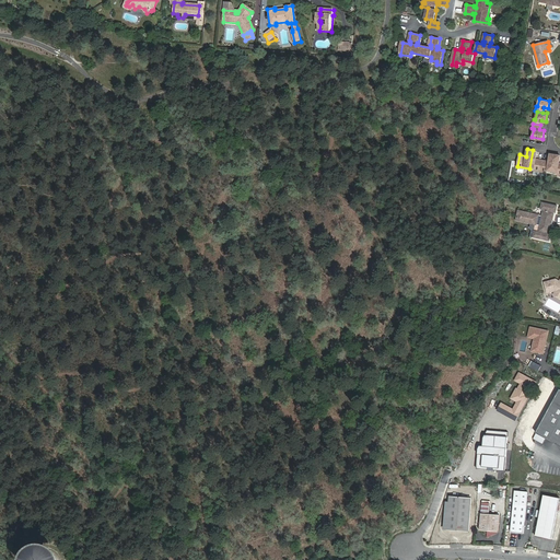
[(541,171),(543,159),(536,158),(537,150),(533,150),(529,168),(541,171)]
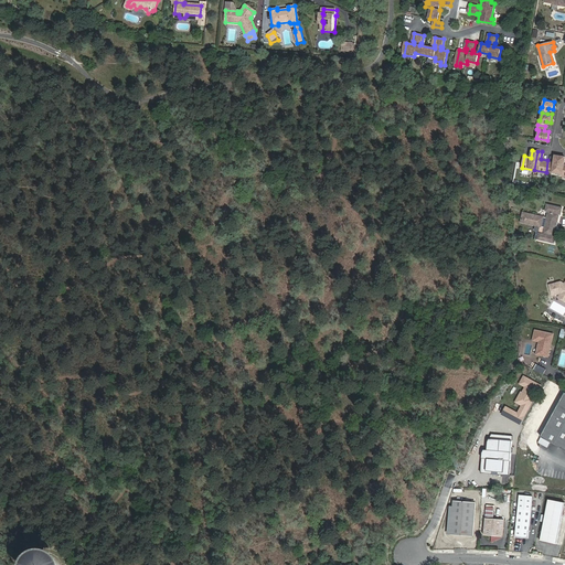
[(557,173),(561,155),(556,155),(554,161),(547,160),(546,172),(557,173)]
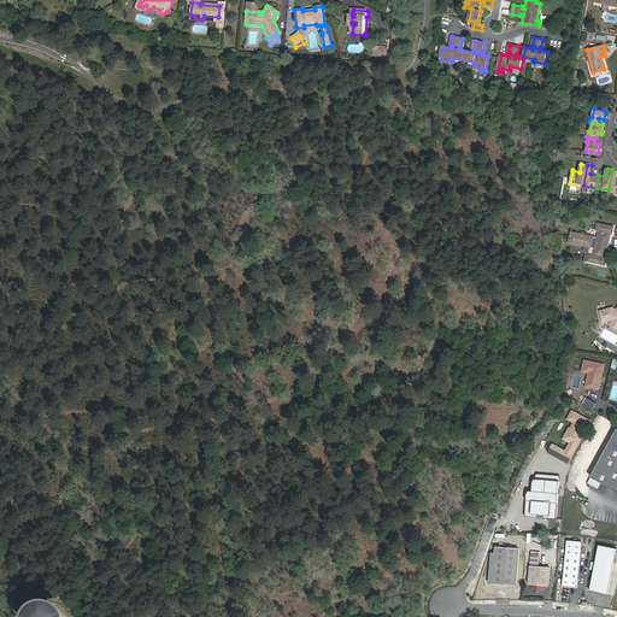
[(615,228),(598,223),(597,231),(599,231),(598,239),(571,233),(570,240),(575,241),(574,244),(595,250),(594,256),(589,254),(587,262),(606,266),(607,259),(606,258),(612,235),(613,235),(615,228)]
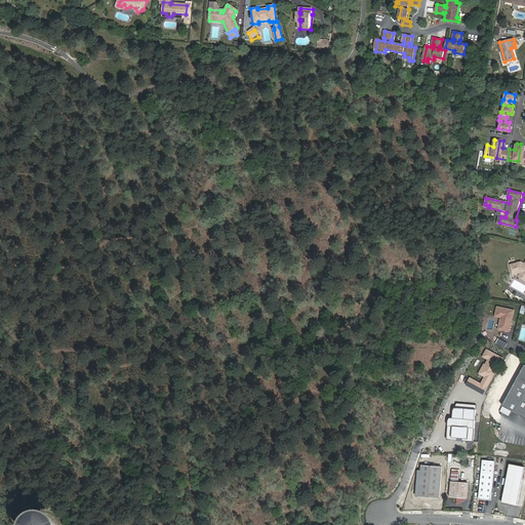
[(524,264),(524,265),(521,263),(511,266),(514,275),(520,273),(521,274),(524,275),(524,264)]
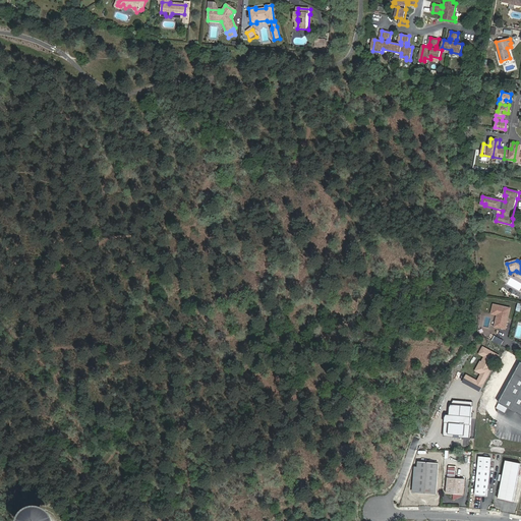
[(493,326),(504,328),(506,321),(505,320),(505,316),(506,316),(509,307),(491,303),(489,312),(496,313),(493,326)]
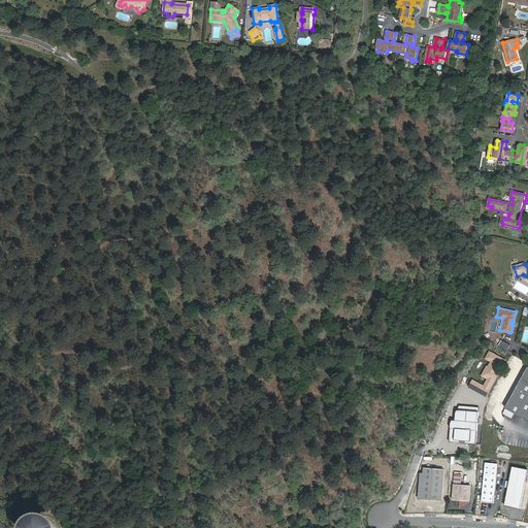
[(505,349),(508,343),(500,339),(497,344),(505,349)]
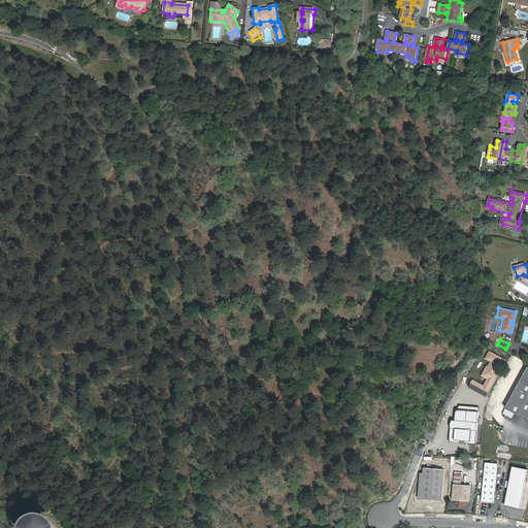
[(497,372),(499,369),(500,370),(505,361),(490,352),(487,358),(492,361),(489,367),(487,367),(483,375),(494,382),(498,373),(497,372)]
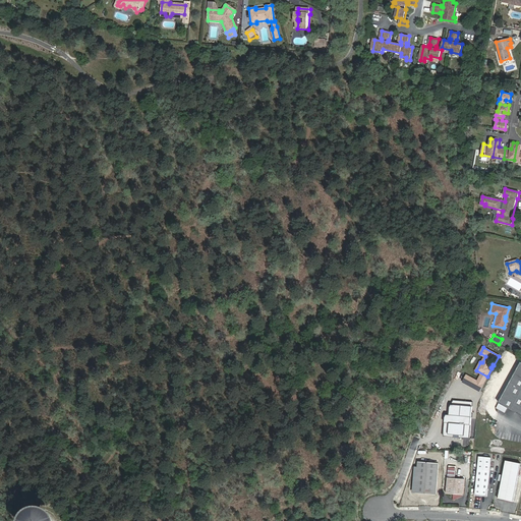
[(520,361),(520,362),(499,403),(520,414),(520,361)]
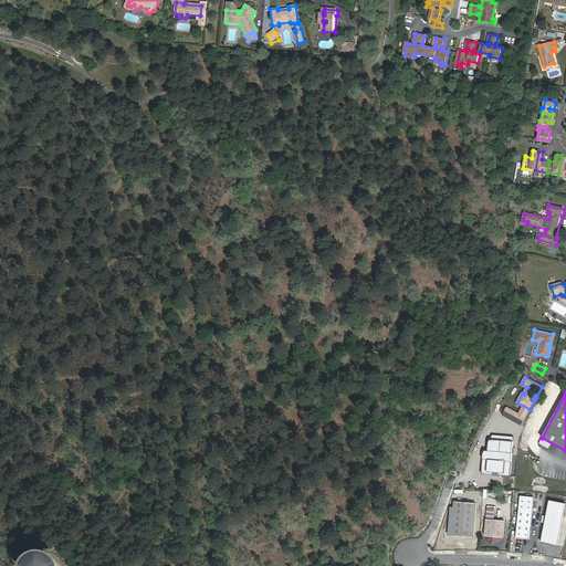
[(524,419),(530,409),(524,406),(519,415),(519,416),(524,419)]
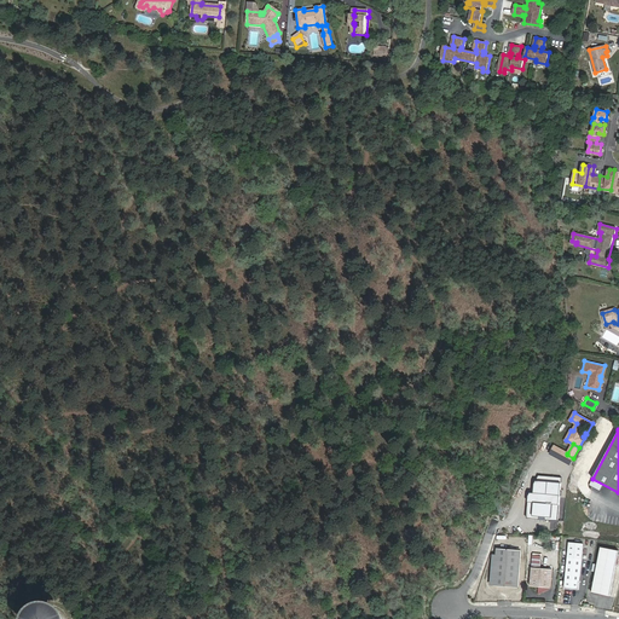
[(567,455),(567,453),(555,446),(551,453),(570,464),(573,458),(567,455)]
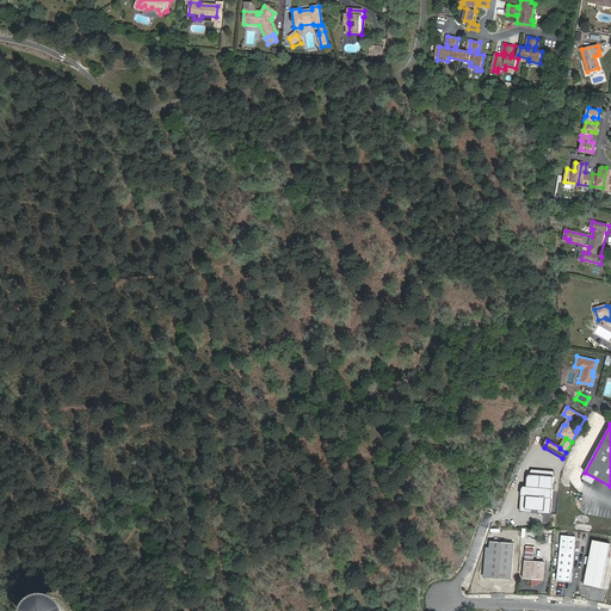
[(551,514),(555,471),(532,469),(528,477),(528,486),(524,486),(522,489),(520,511),(532,512),(532,510),(538,511),(538,513),(551,514)]
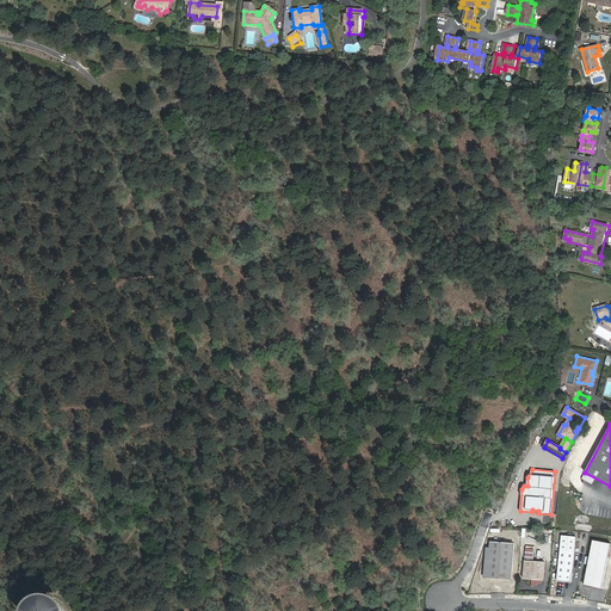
[(561,536),(559,551),(555,581),(569,584),(573,553),(575,538),(561,536)]
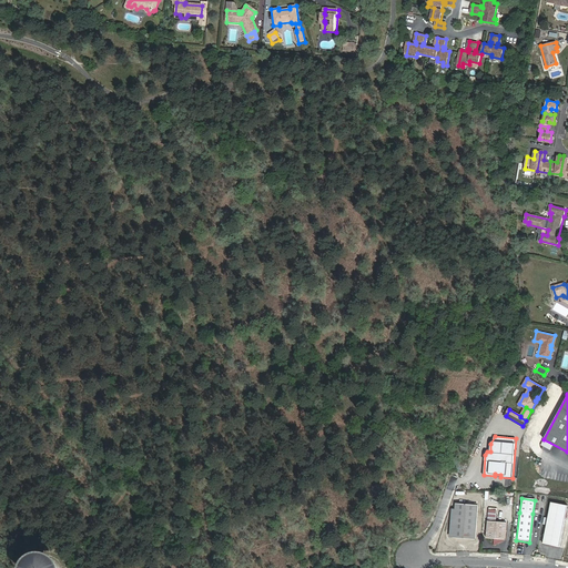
[(559,547),(567,506),(551,503),(544,544),(559,547)]
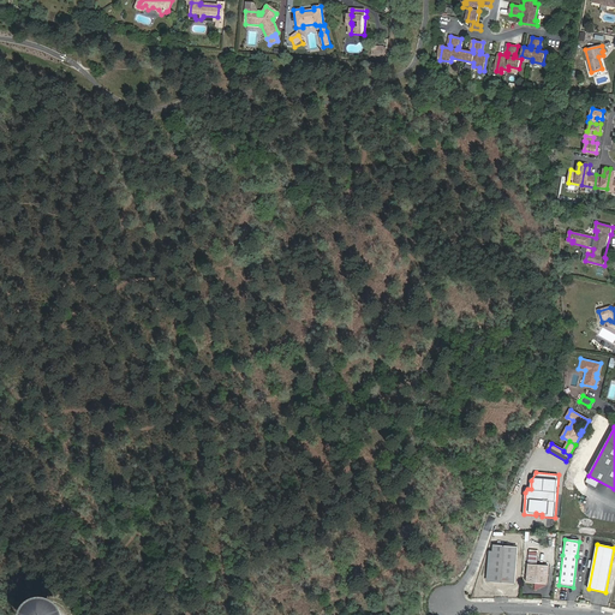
[(515,584),(518,548),(494,545),(490,581),(515,584)]
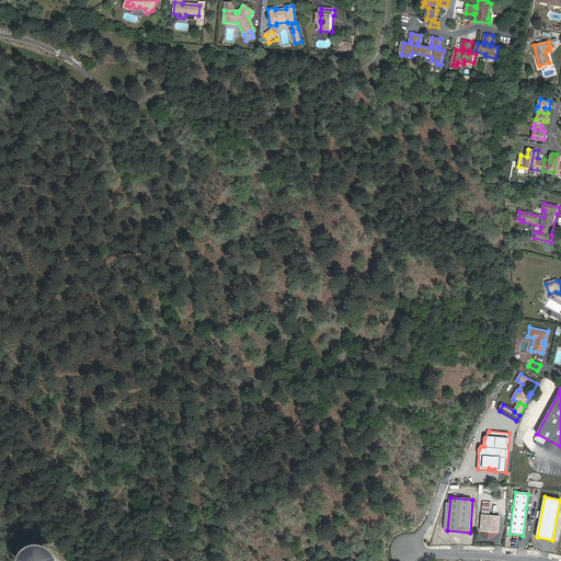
[(491,504),(483,504),(481,531),(488,533),(488,536),(493,536),(493,533),(499,534),(501,516),(490,515),(491,504)]
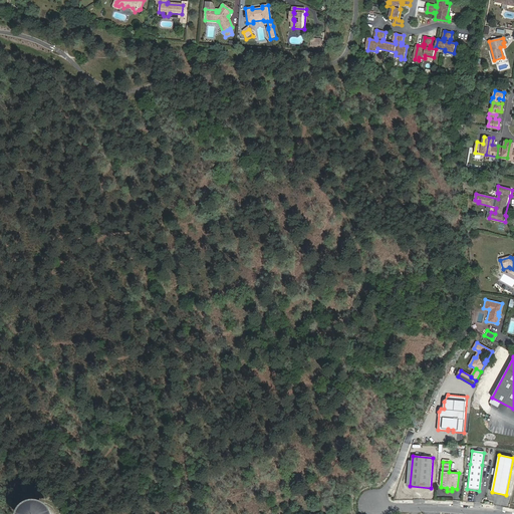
[(61,513),(60,509),(57,504),(52,500),(46,498),(40,498),(34,500),(29,503),(25,508),(23,513),(61,513)]
